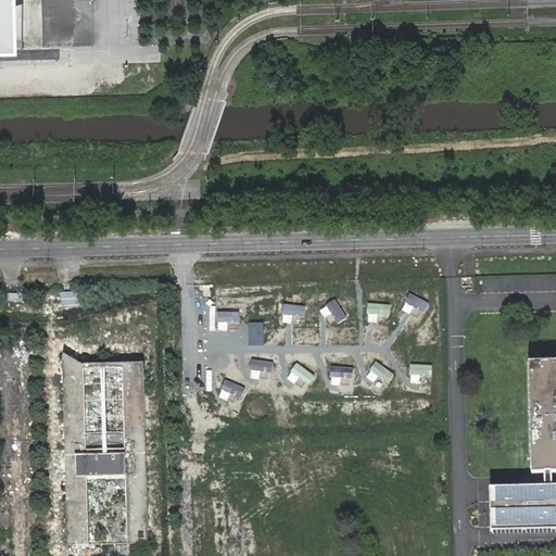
[(0,0),(0,49),(43,49),(41,0),(0,0)]
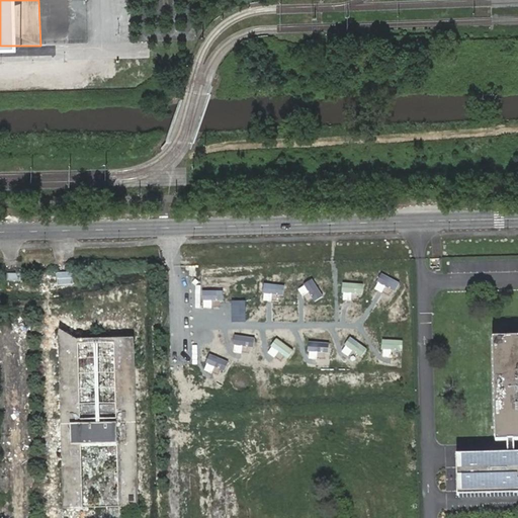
[(400,282),(382,272),(377,281),(382,284),(395,291),(400,282)]
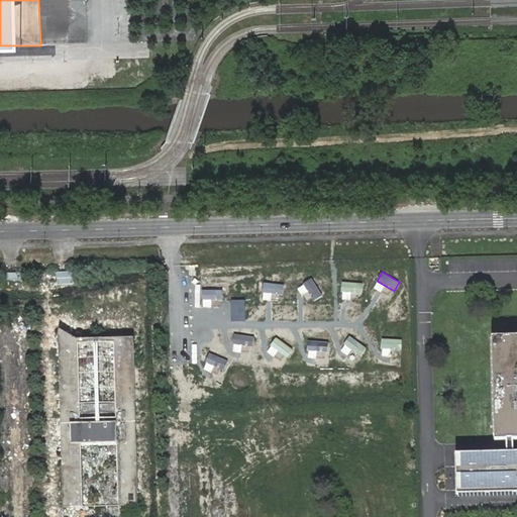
[(322,297),(312,280),(303,285),(306,289),(314,302),(322,297)]
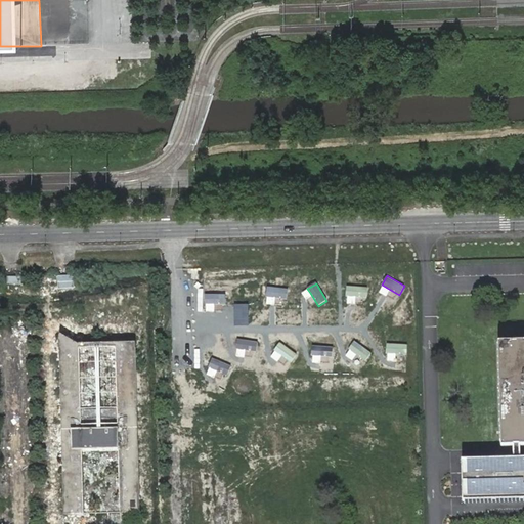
[(287,290),(266,287),(265,297),(272,298),(286,300),(287,290)]
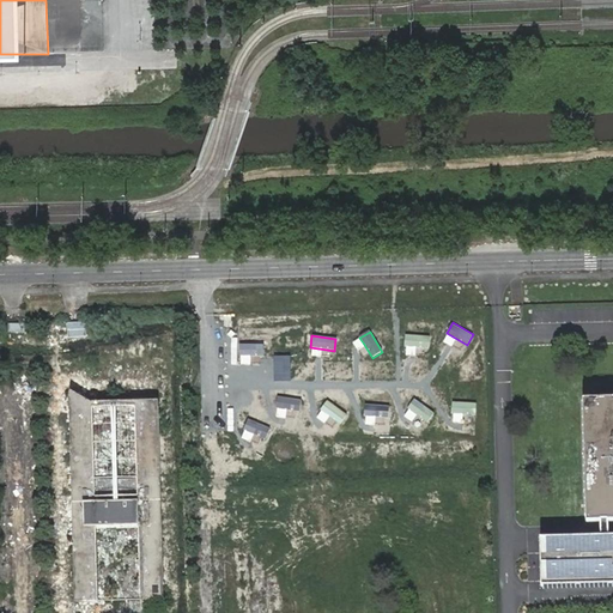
[(429,337),(405,337),(405,349),(429,349),(429,337)]
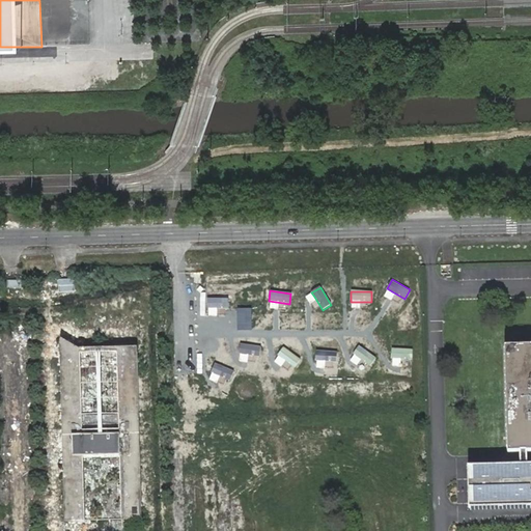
[(229,299),(207,298),(207,309),(213,309),(228,309),(229,299)]
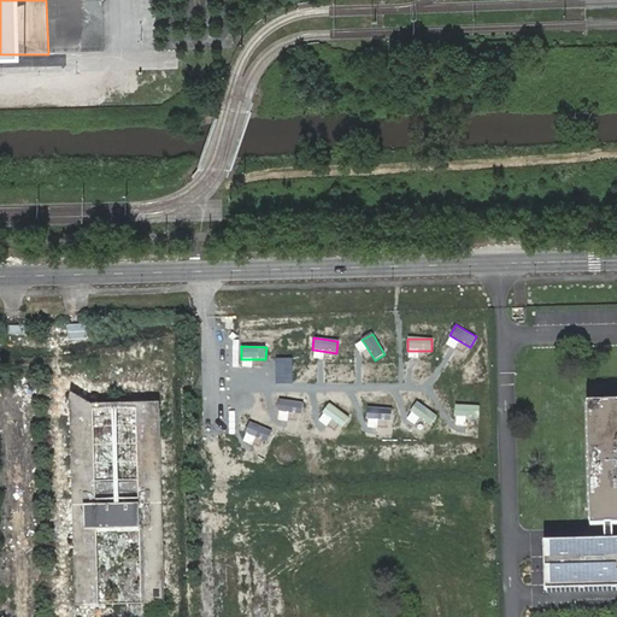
[(93,405),(70,391),(76,606),(165,604),(160,403),(93,405)]
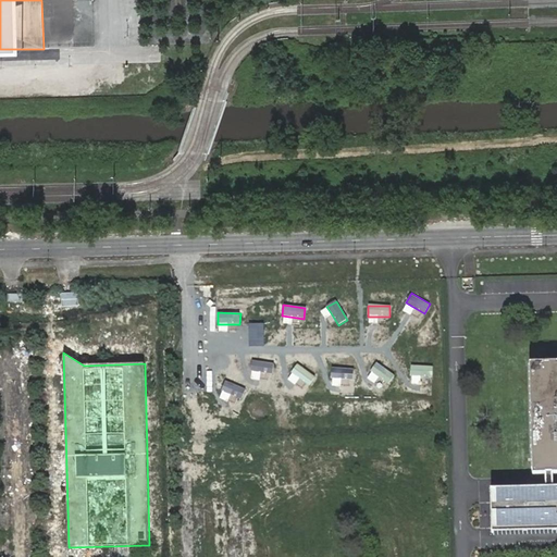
[(257,372),(273,374),(274,363),(252,360),(251,371),(257,372)]
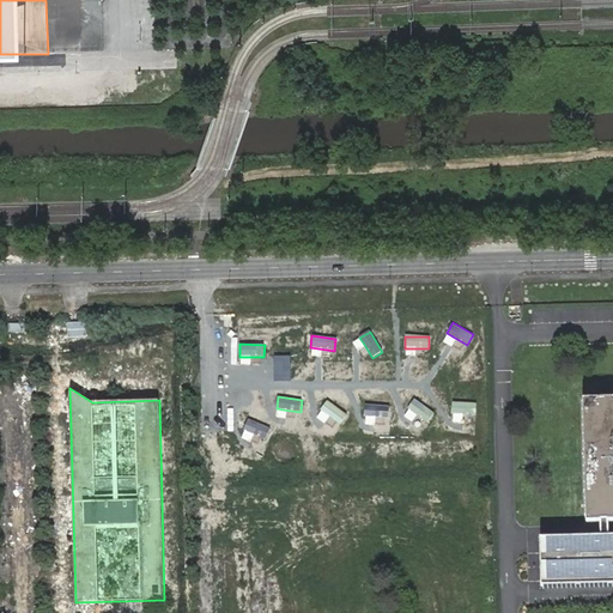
[(434,413),(413,399),(406,408),(412,412),(426,423),(434,413)]
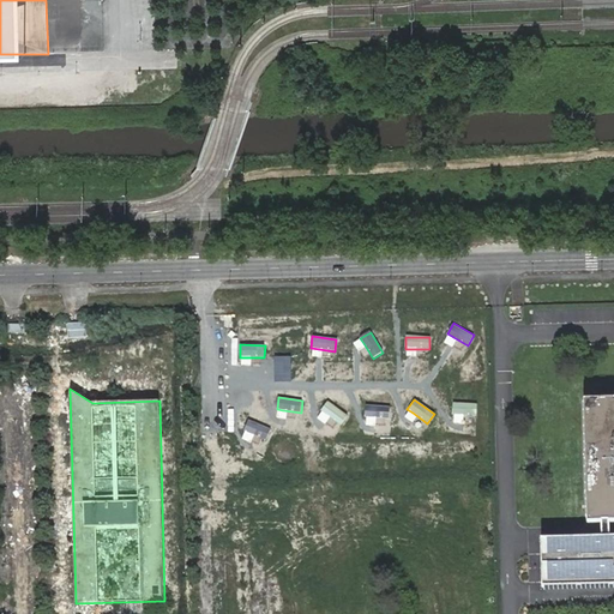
[(613,399),(583,402),(588,524),(602,524),(611,523),(613,523),(613,399)]
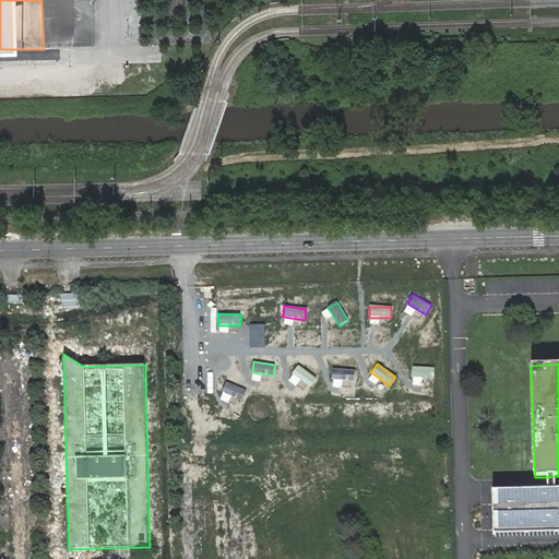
[(297,378),(309,388),(317,379),(299,365),(292,373),(297,378)]
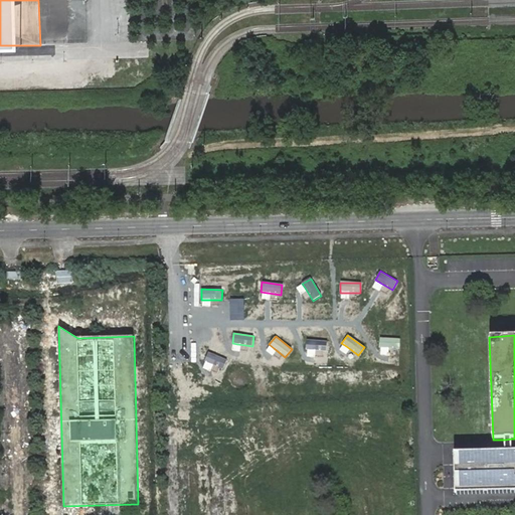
[(400,338),(380,338),(380,348),(385,348),(400,348),(400,338)]
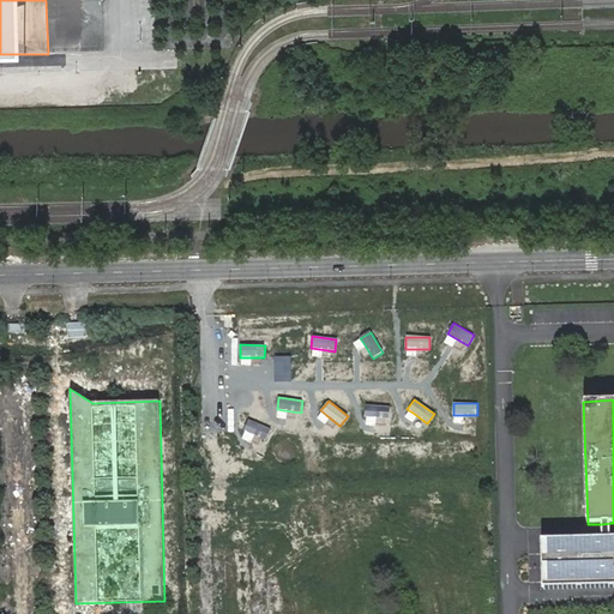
[(371,417),(389,419),(390,407),(366,404),(365,416),(371,417)]
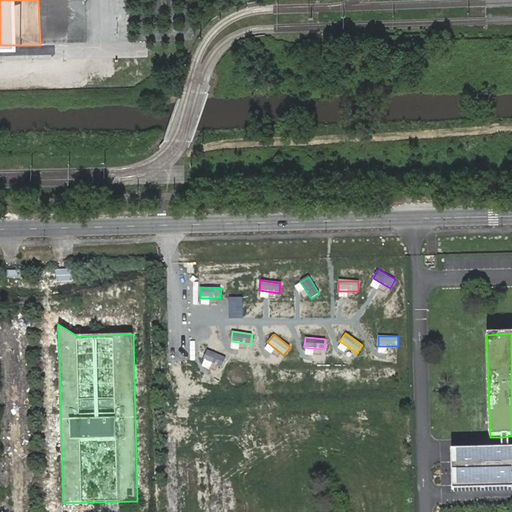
[(225,357),(206,350),(202,359),(209,361),(222,366),(225,357)]
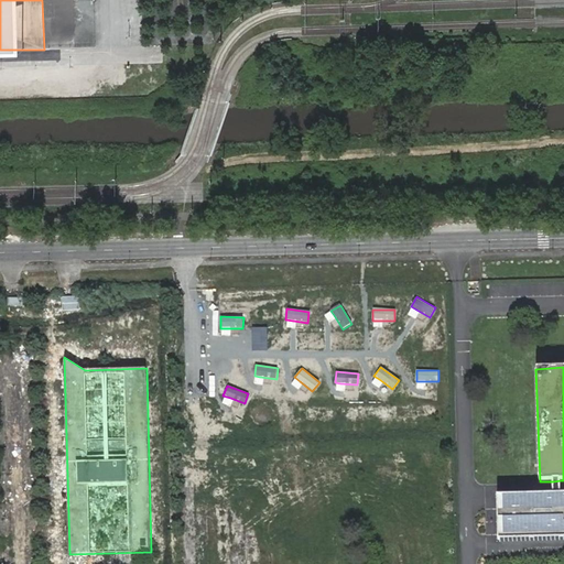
[(554,495),(497,496),(498,539),(563,537),(563,492),(561,494),(561,480),(553,481),(554,495)]
